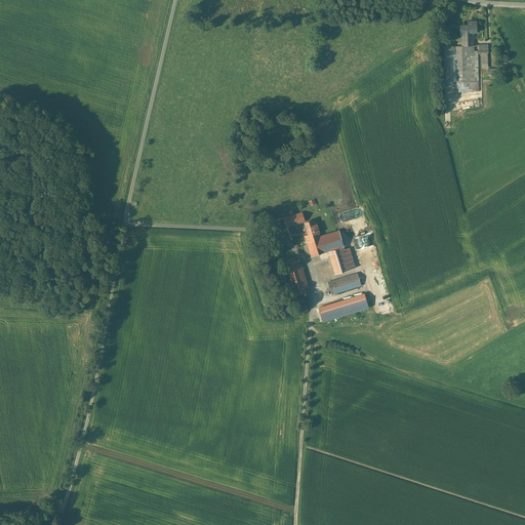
[(476,23),(468,23),(468,26),(459,27),(460,36),(466,36),(466,43),(473,43),(473,33),(476,33),(476,23)]
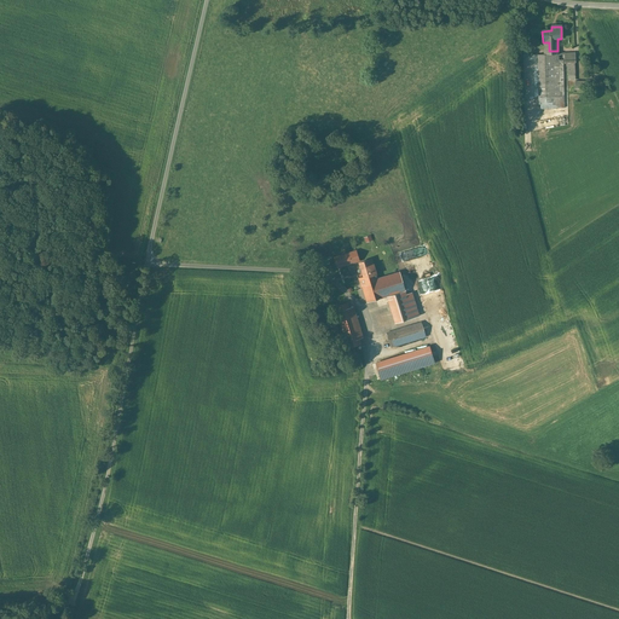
[(557,55),(544,55),(537,55),(538,98),(554,97),(555,109),(563,109),(562,61),(559,61),(557,55)]
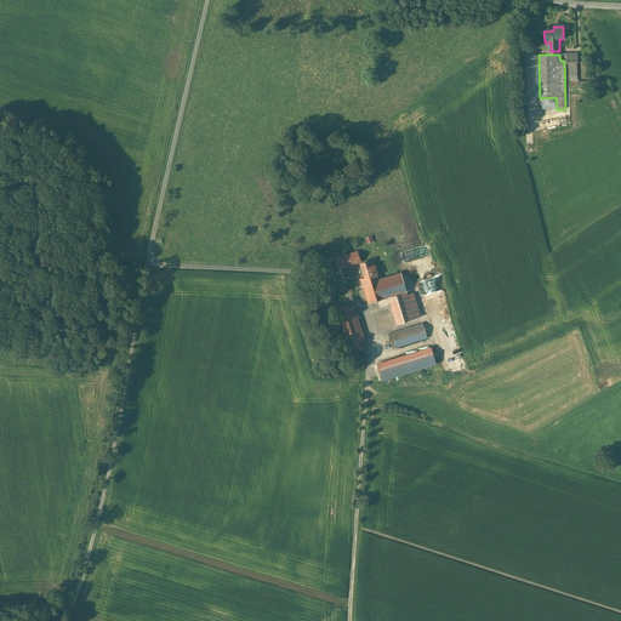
[(354,246),(334,254),(339,268),(360,262),(355,246),(354,246)]
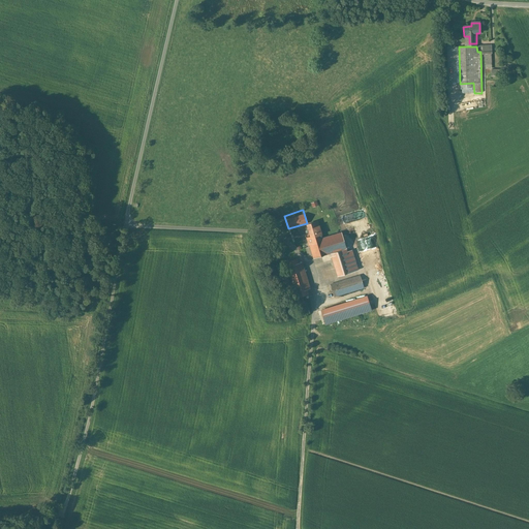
[(317,221),(307,224),(311,237),(307,238),(309,245),(322,241),(323,241),(322,239),(321,235),(319,225),(318,225),(317,221)]
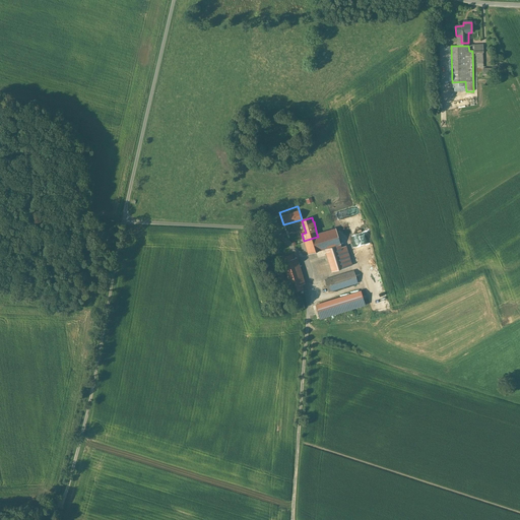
[(336,230),(317,235),(318,237),(317,237),(320,250),(340,244),(336,230)]
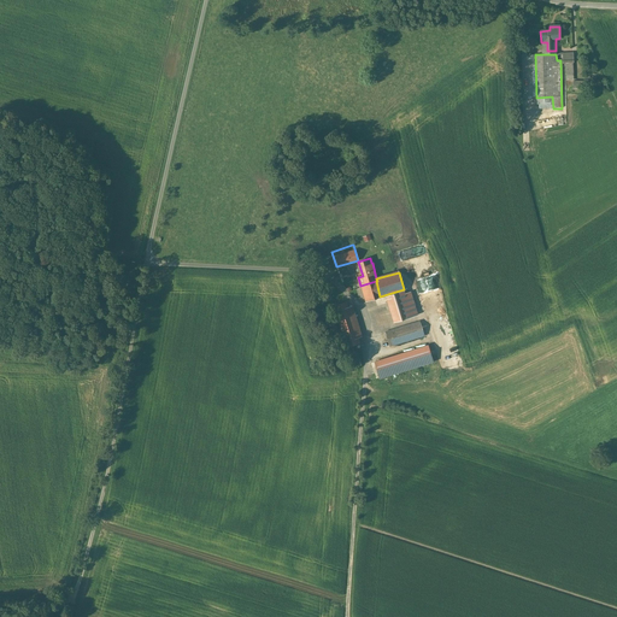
[(376,281),(360,286),(365,301),(381,297),(380,297),(376,281)]
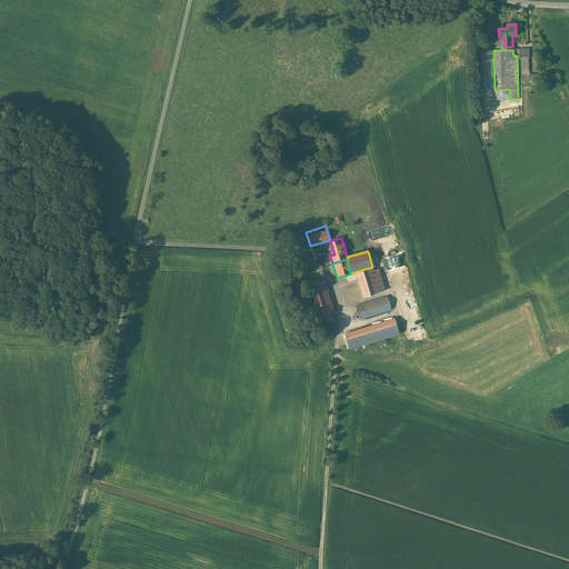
[(378,269),(357,276),(363,298),(385,290),(378,269)]
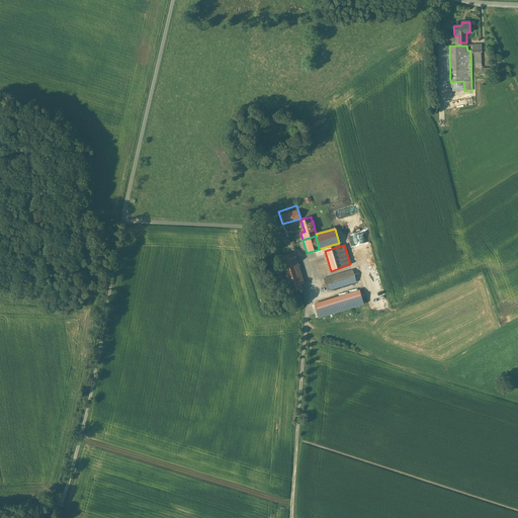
[(291,253),(280,257),(291,291),(301,288),(291,253)]
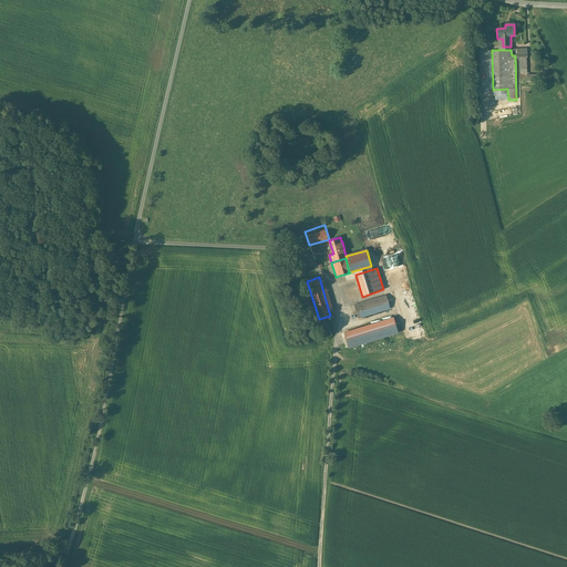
[(306,289),(299,290),(303,303),(310,302),(306,289)]
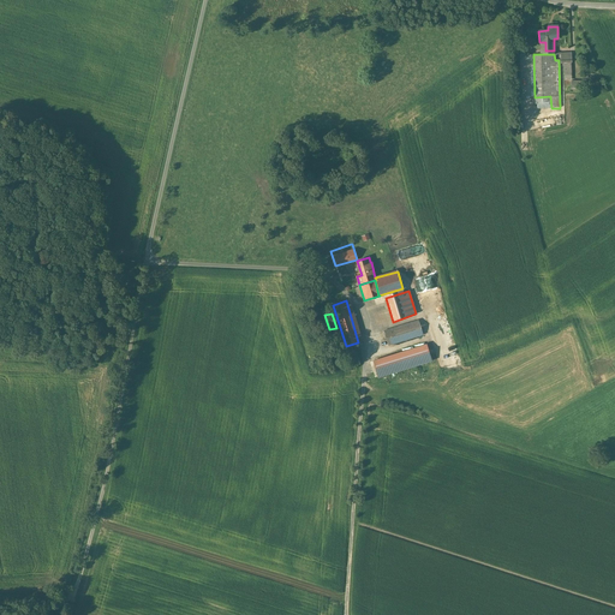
[(418,321),(384,330),(388,345),(423,334),(418,321)]
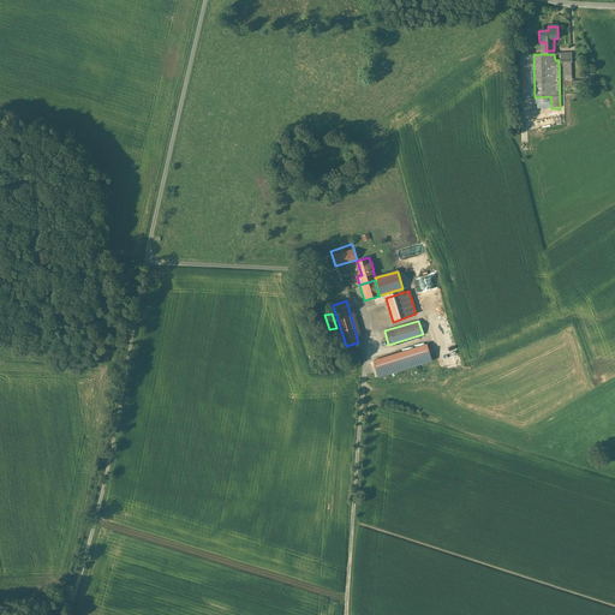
[(431,344),(376,358),(381,376),(436,362),(431,344)]
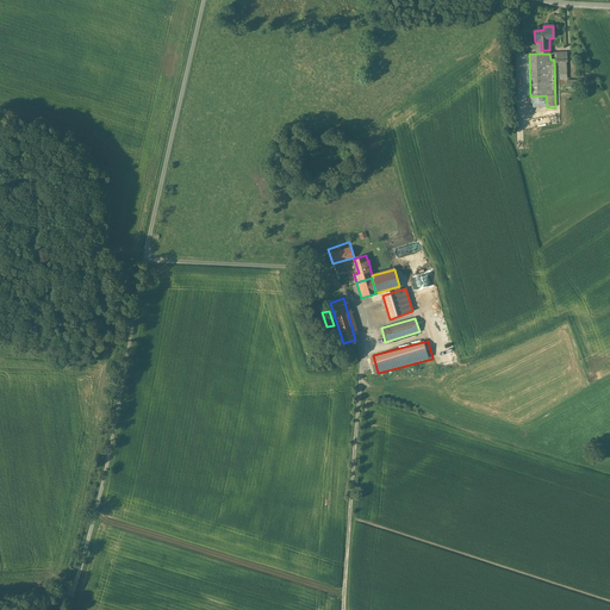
[(358,361),(355,354),(342,359),(344,365),(358,361)]
